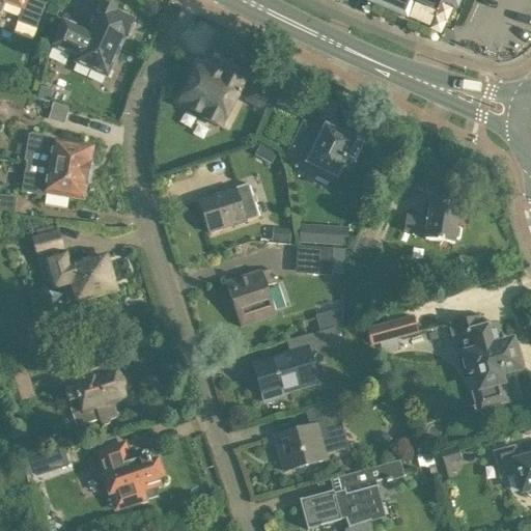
[(17,22),(35,29),(45,4),(33,0),(0,0),(0,15),(0,16),(5,3),(21,9),(17,22)]
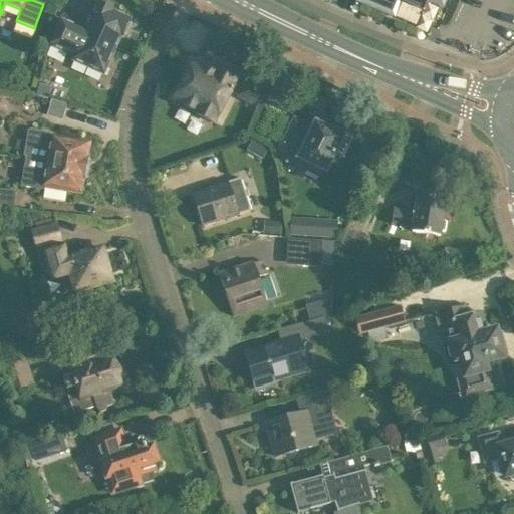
[(397,0),(422,11),(423,12),(428,1),(442,7),(444,0),(397,0)]
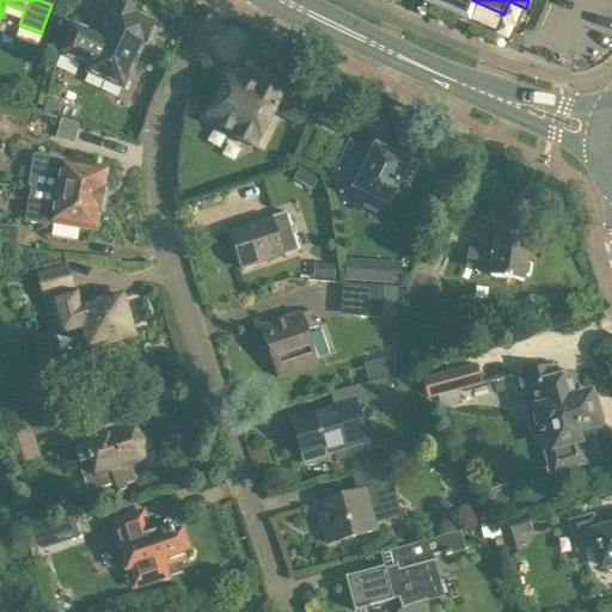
[(60,55),(89,68),(86,72),(122,89),(142,43),(145,44),(154,24),(134,16),(134,13),(117,6),(102,40),(73,26),(60,55)]
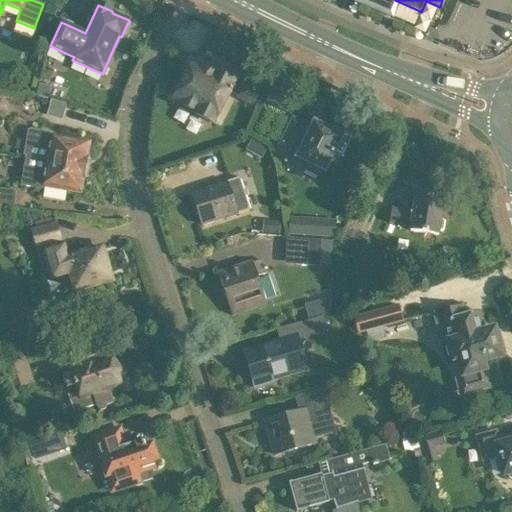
[(193,113),(213,123),(224,101),(225,101),(236,82),(234,81),(237,75),(218,65),(213,73),(203,68),(201,70),(191,64),(173,98),(182,103),(181,105),(194,111),(193,113)]
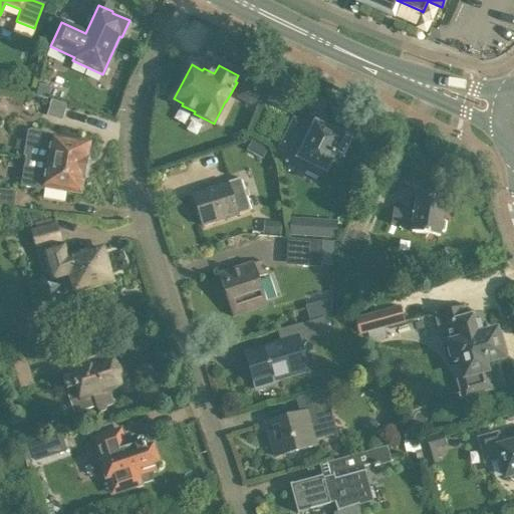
[(47,99),(51,88),(39,84),(35,96),(47,99)]
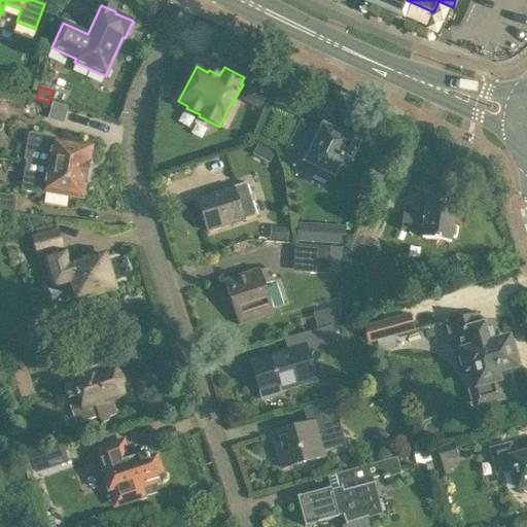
[(270,95),(264,92),(253,112),(259,115),(270,95)]
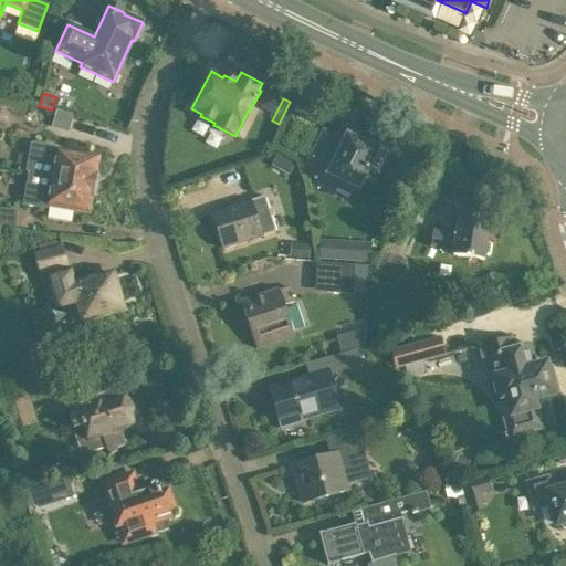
[(56,112),(52,127),(66,132),(71,116),(56,112)]
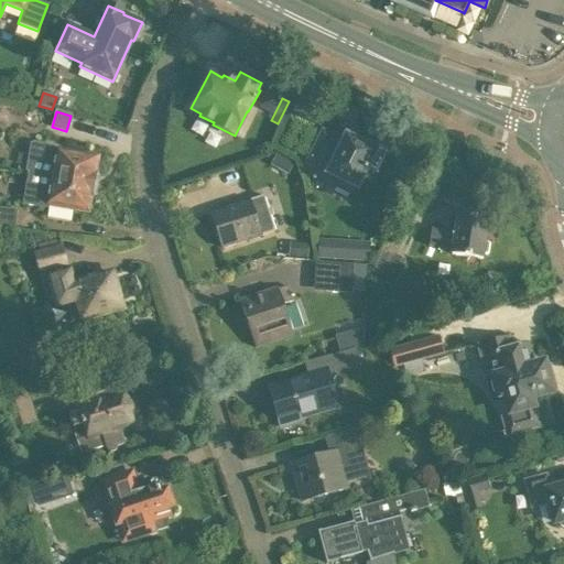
[(345,137),(326,174),(327,174),(322,184),(335,191),(339,181),(356,190),(367,167),(377,173),(384,158),(375,152),(376,152),(372,150),(372,149),(372,147),(372,144),(371,143),(369,142),(368,141),(366,141),(365,141),(362,142),(361,143),(360,144),(345,137)]
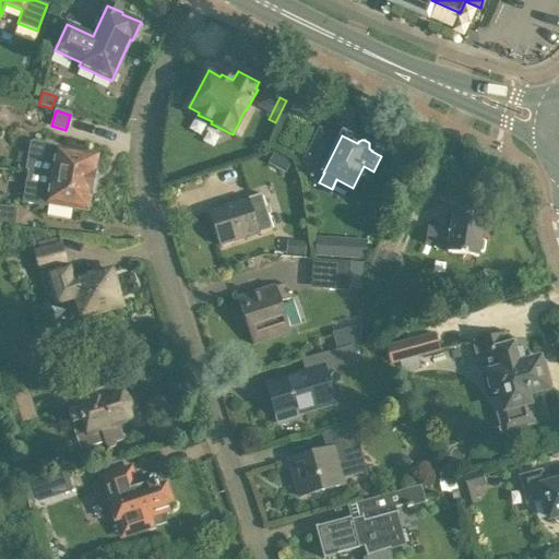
[(33,142),(27,173),(93,183),(94,174),(93,173),(96,156),(58,150),(59,146),(33,142)]
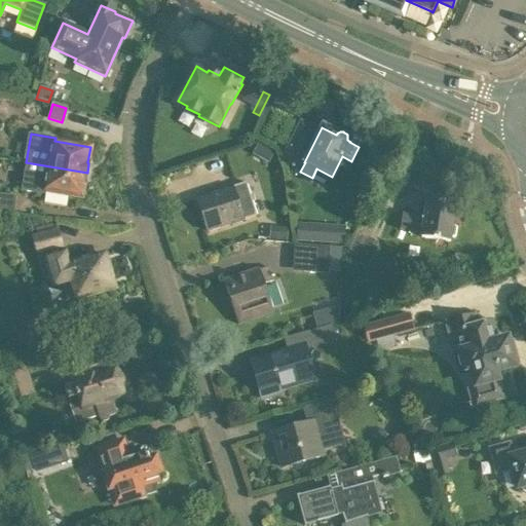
[(85,183),(87,173),(26,162),(21,191),(44,196),(43,203),(65,208),(68,194),(82,197),(84,183),(85,183)]
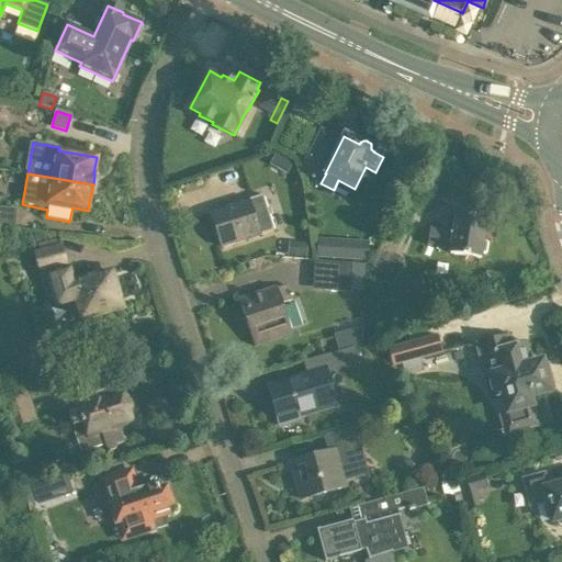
[(210,212),(222,248),(273,231),(261,195),(210,212)]
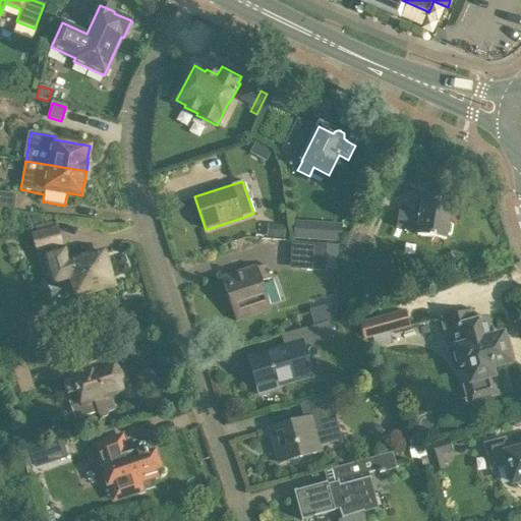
[(0,207),(12,209),(13,194),(0,192),(0,207)]
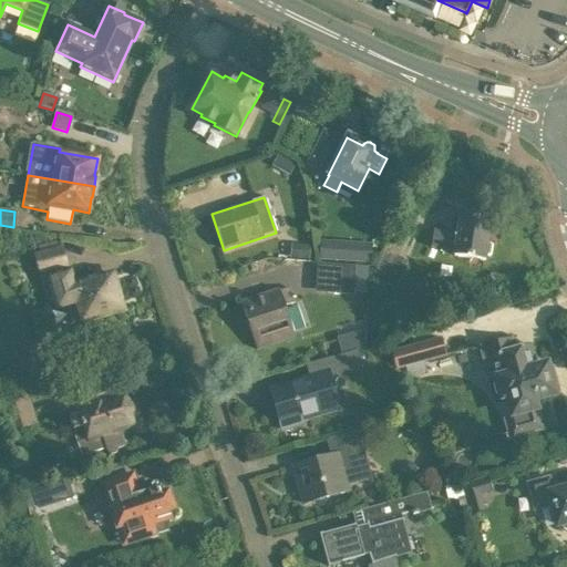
[(453,256),(484,261),(485,257),(490,256),(491,247),(487,245),(491,222),(460,216),(456,235),(433,230),(431,247),(454,251),(453,256)]
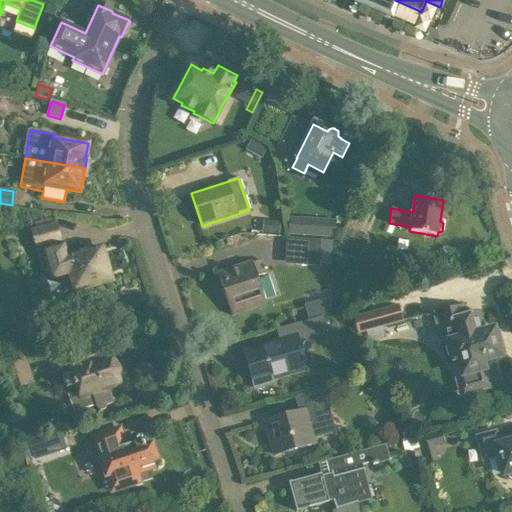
[(334,239),(335,221),(289,218),(288,236),(334,239)]
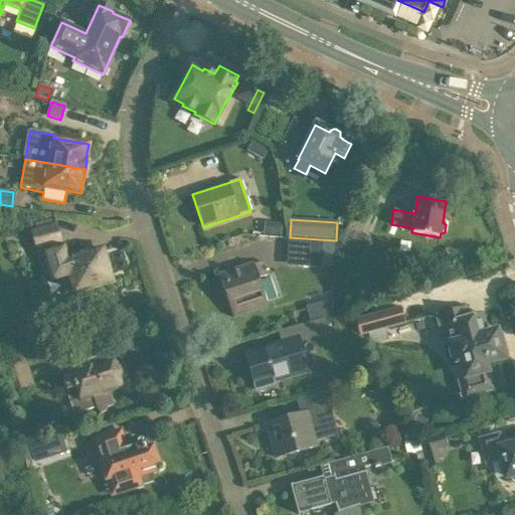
[(32,232),(36,248),(60,241),(55,225),(32,232)]
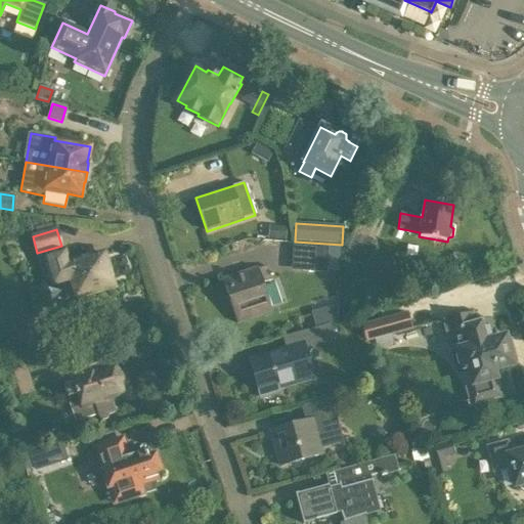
[(345,253),(355,257),(363,237),(354,233),(345,253)]
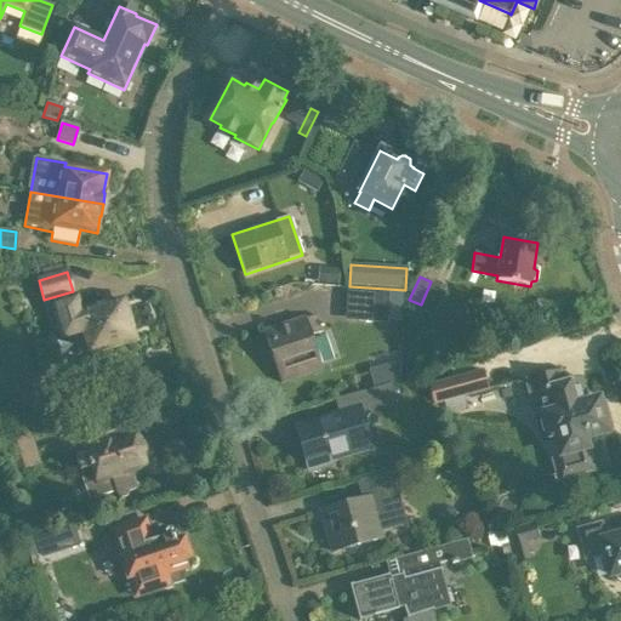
[(420,311),(433,317),(445,289),(432,283),(420,311)]
